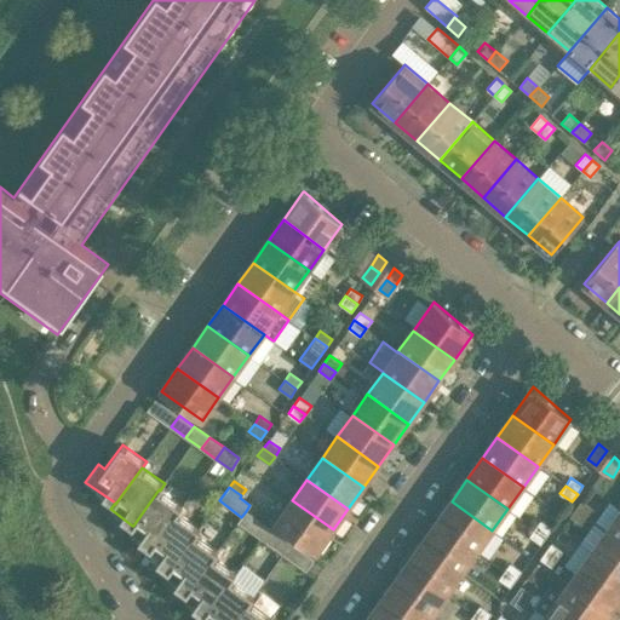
[(128,532),(150,547),(151,547),(177,512),(178,512),(183,506),(160,491),(159,489),(133,526),(132,526),(128,532)]
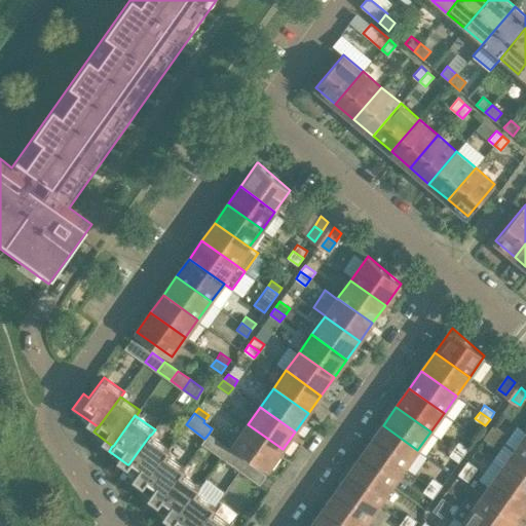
[(248,424),(234,444),(269,468),(283,449),(248,424)]
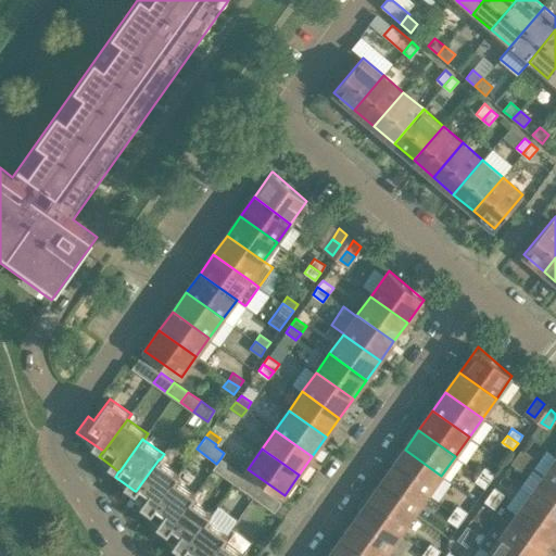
[(521,449),(516,456),(527,464),(532,456),(521,449)]
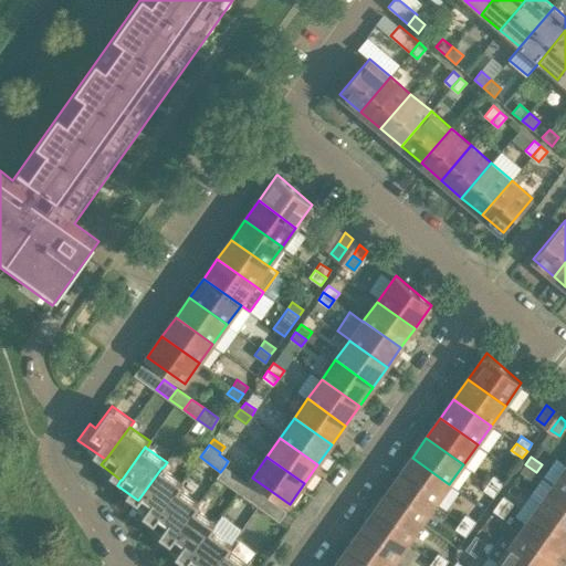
[(412,458),(398,477),(436,503),(449,484),(412,458)]
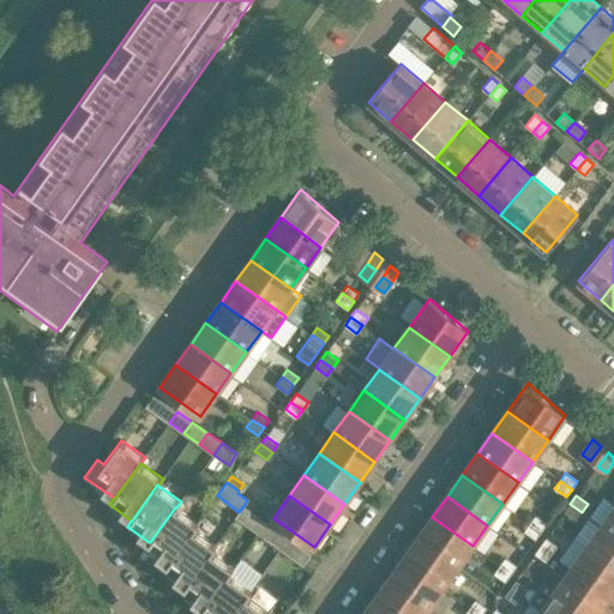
[(582,512),(570,504),(565,511),(577,519),(582,512)]
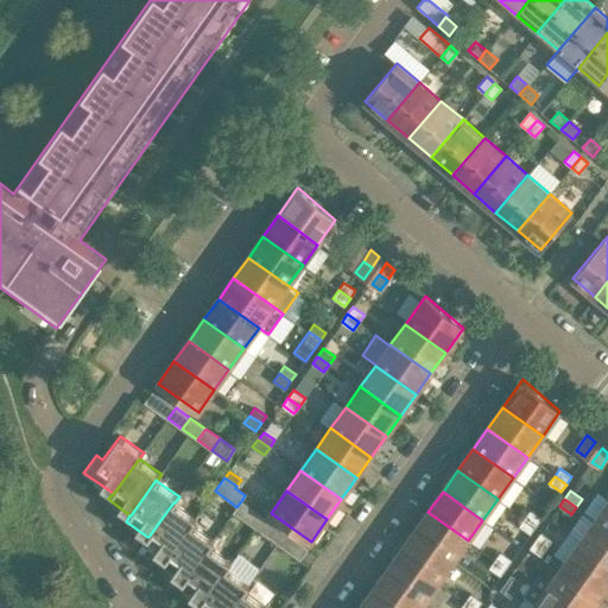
[(607,500),(595,520),(607,529),(607,500)]
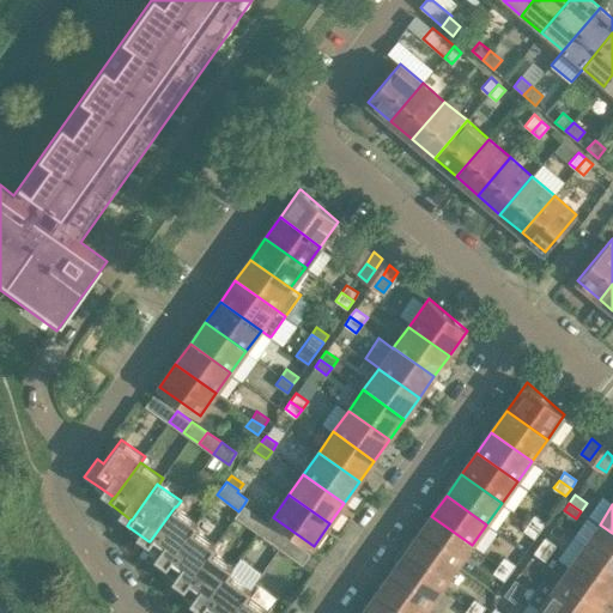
[(235,517),(250,528),(259,516),(243,505),(238,511),(235,517)]
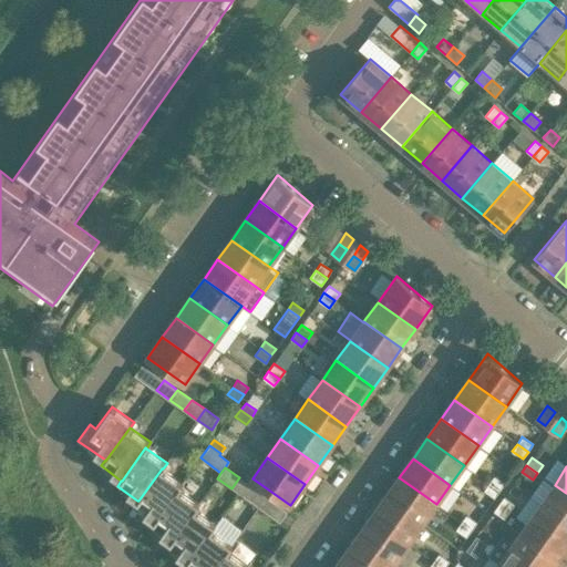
[(134,506),(154,521),(155,522),(178,488),(179,490),(184,483),(163,468),(162,468),(138,501),(137,501),(134,506)]
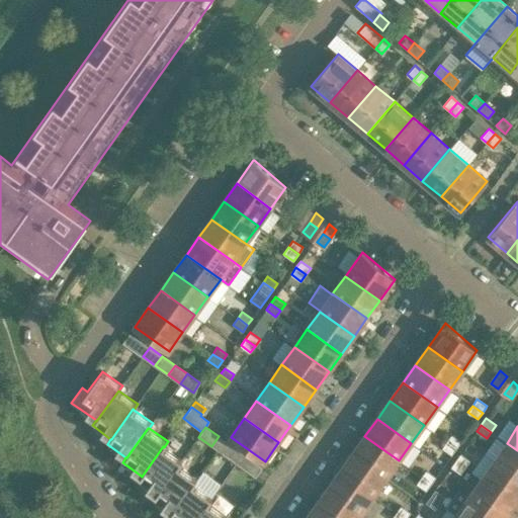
[(447,441),(457,448),(461,441),(451,434),(447,441)]
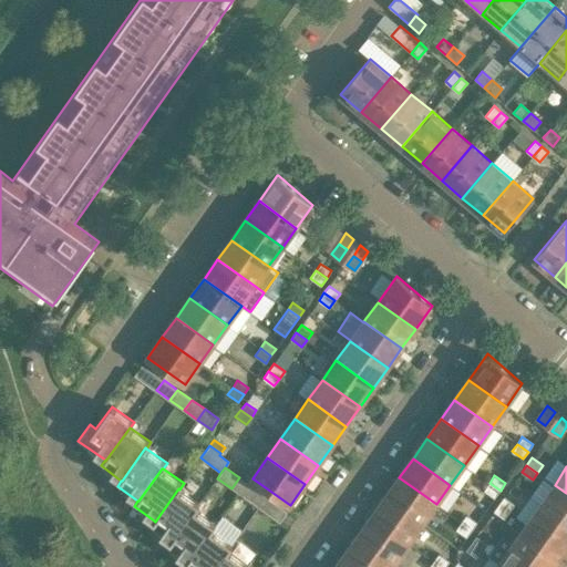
[(232,488),(246,497),(254,487),(239,477),(232,488)]
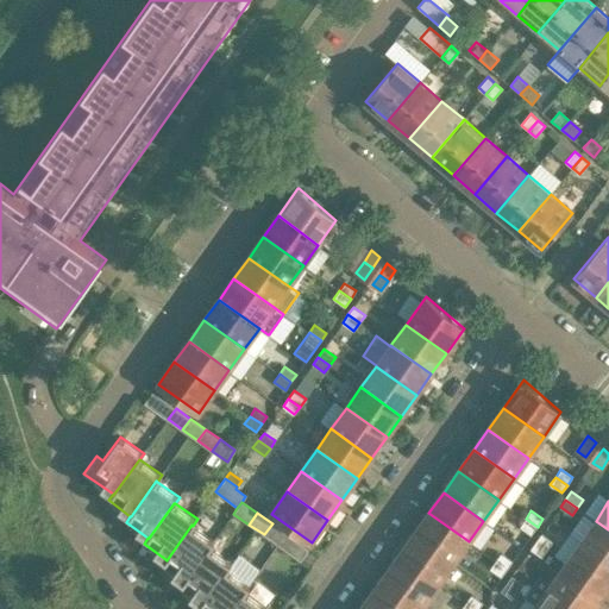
[(428,513),(414,534),(454,563),(469,541),(428,513)]
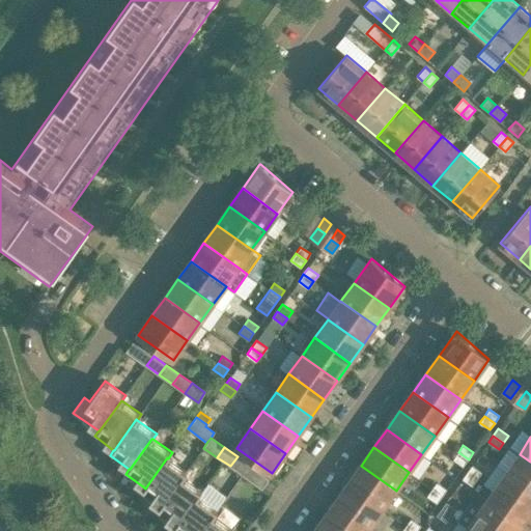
[(464,466),(469,459),(458,452),(453,458),(464,466)]
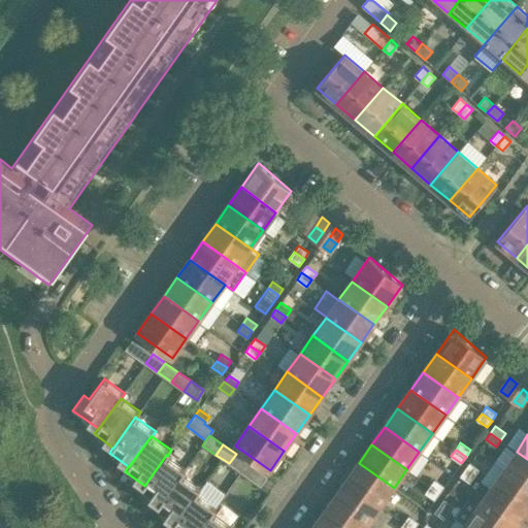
[(527,459),(517,452),(503,469),(527,487),(527,459)]
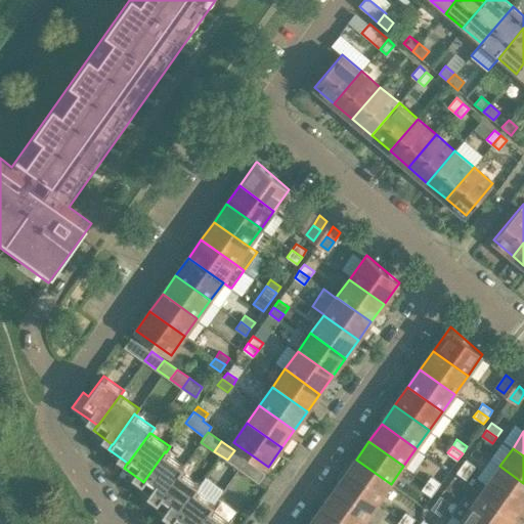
[(246,459),(234,450),(227,460),(239,468),(246,459)]
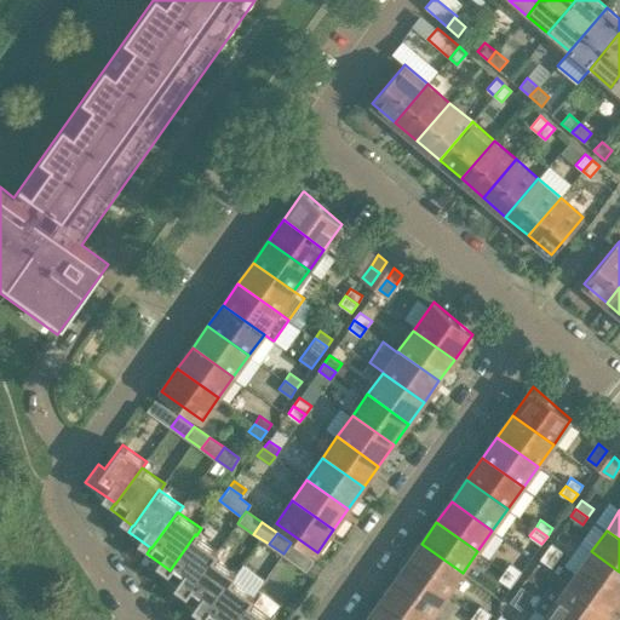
[(218,551),(196,535),(195,534),(170,570),(168,569),(164,577),(187,592),(188,592),(213,557),(214,557),(218,551)]
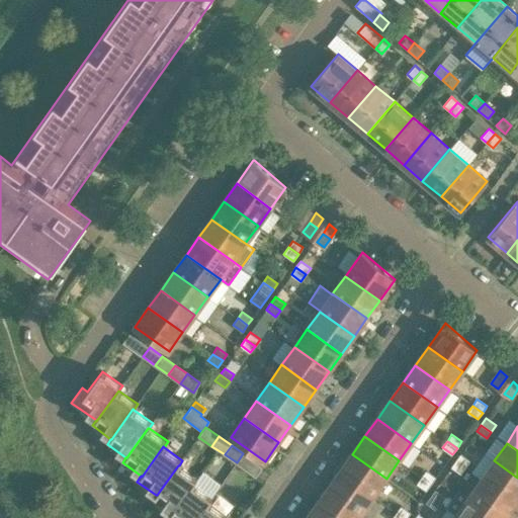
[(460,453),(455,460),(465,467),(470,460),(460,453)]
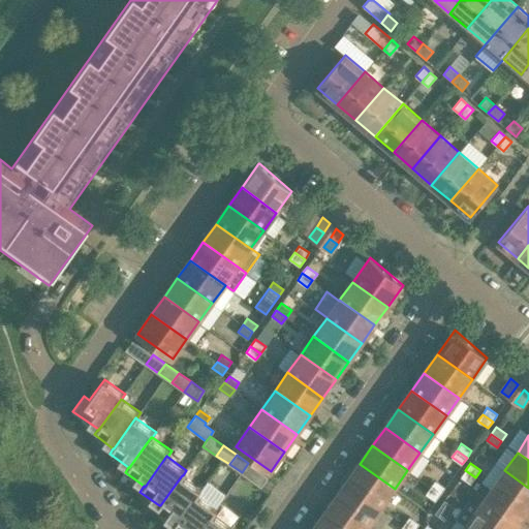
[(360,464),(346,481),(381,506),(395,489),(360,464)]
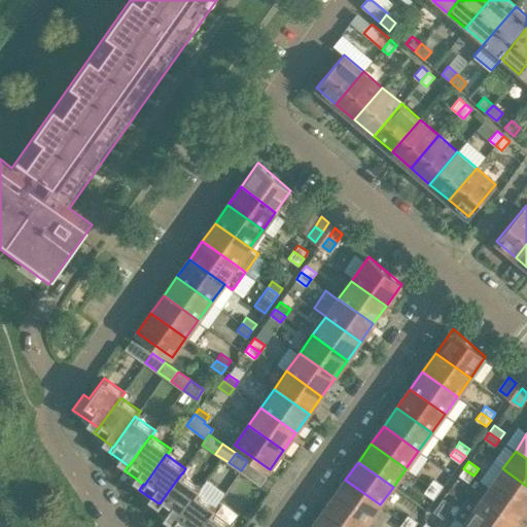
[(473,476),(463,468),(459,475),(469,482),(473,476)]
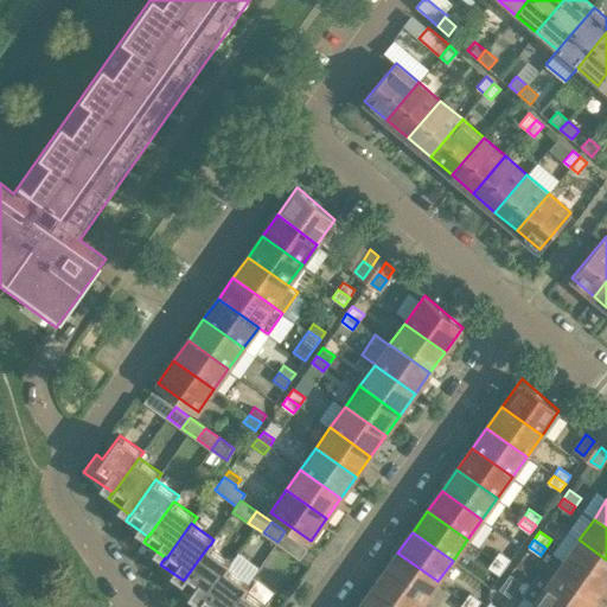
[(606,560),(579,540),(564,561),(605,589),(606,586),(606,560)]
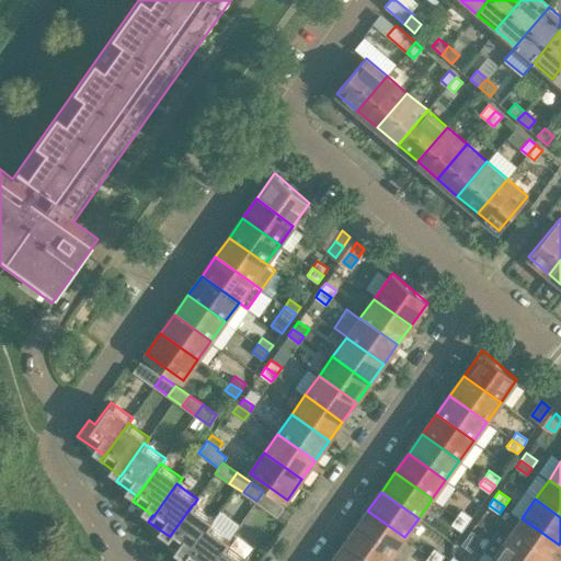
[(164,541),(185,556),(185,557),(209,524),(209,525),(214,518),(194,504),(193,504),(170,536),(169,536),(164,541)]
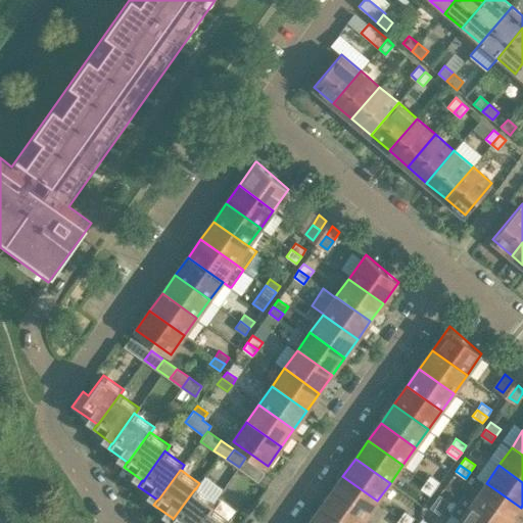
[(430,475),(426,481),(435,488),(440,482),(430,475)]
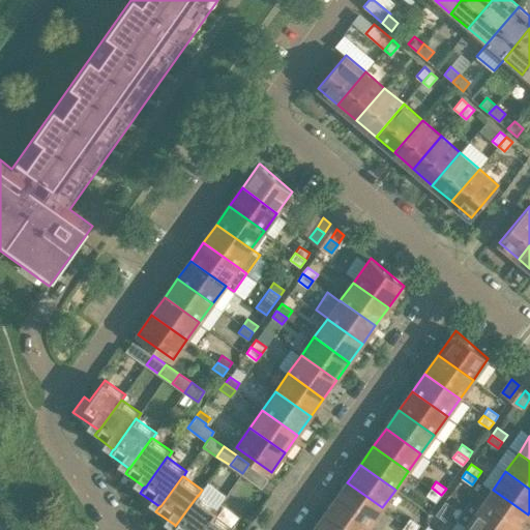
[(347,482),(334,500),(370,525),(382,507),(347,482)]
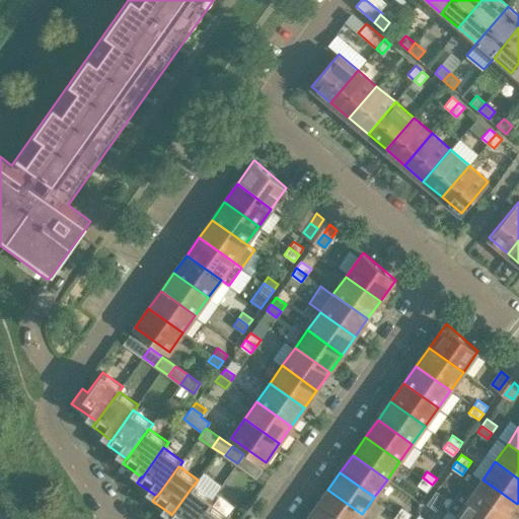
[(428,492),(432,485),(423,477),(418,485),(428,492)]
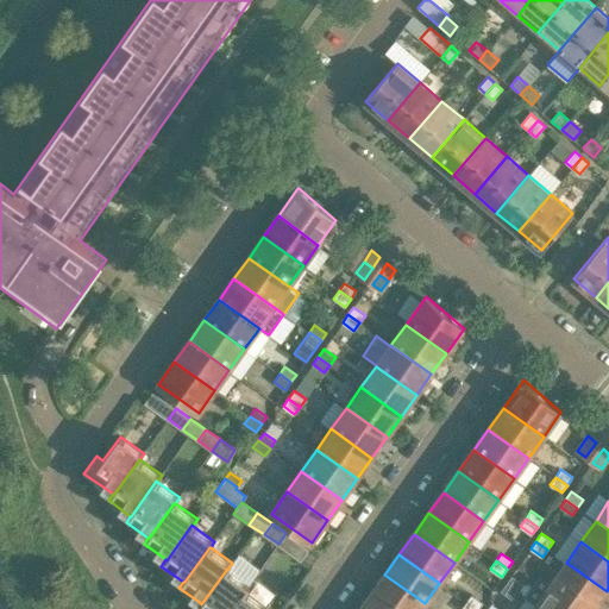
[(566,563),(551,583),(586,608),(594,608),(607,591),(566,563)]
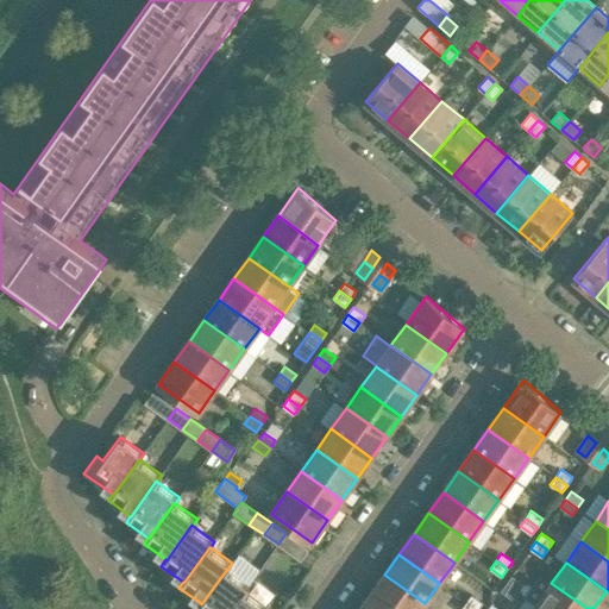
[(196,608),(231,608),(245,591),(250,585),(227,570),(227,569),(201,604),(201,603),(196,608)]
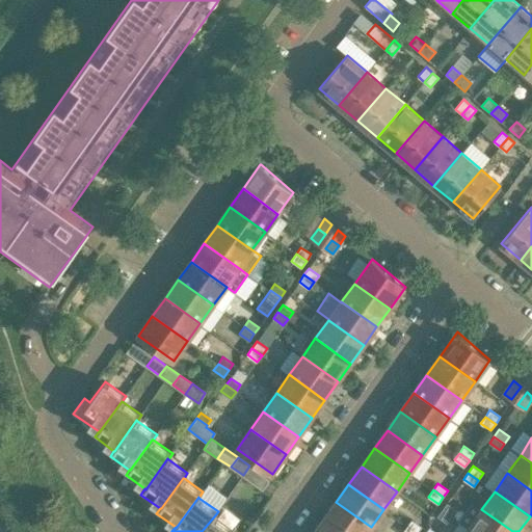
[(336,502),(323,521),(339,531),(367,531),(371,527),(336,502)]
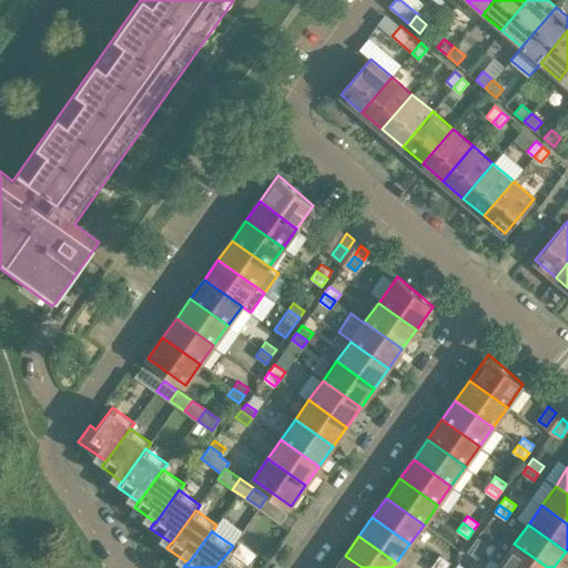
[(477,536),(472,544),(483,551),(488,544),(477,536)]
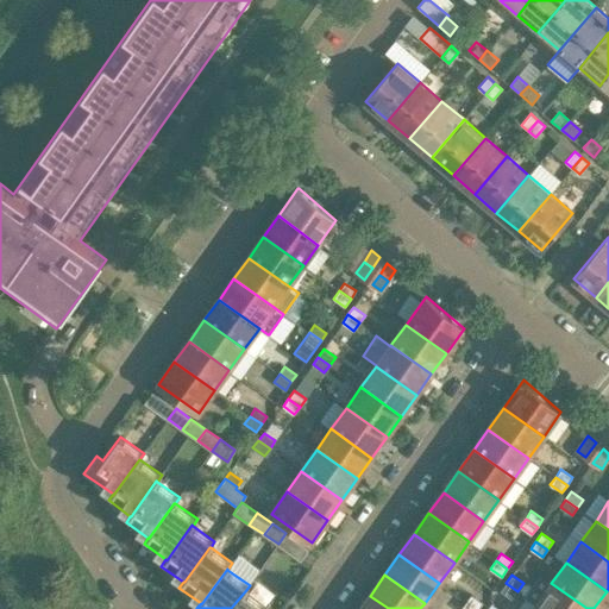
[(518,591),(506,583),(501,590),(513,598),(518,591)]
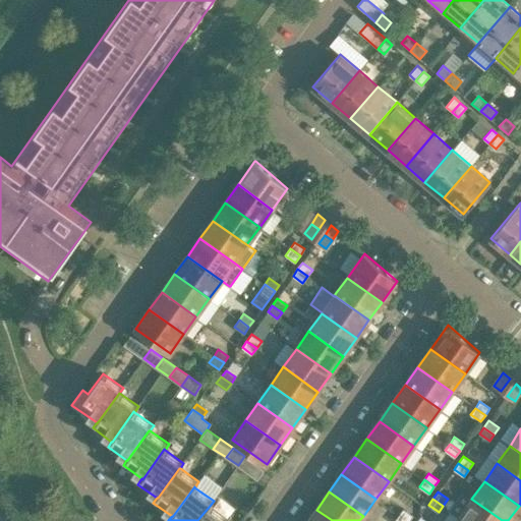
[(502,520),(471,499),(459,517),(464,520),(502,520)]
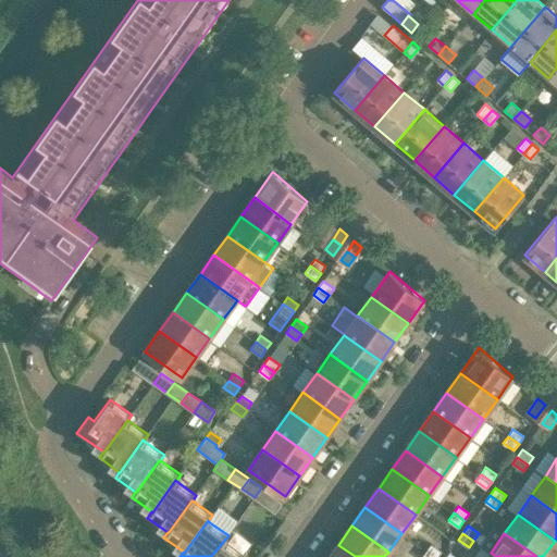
[(243,556),(245,555),(224,541),(211,556),(243,556)]
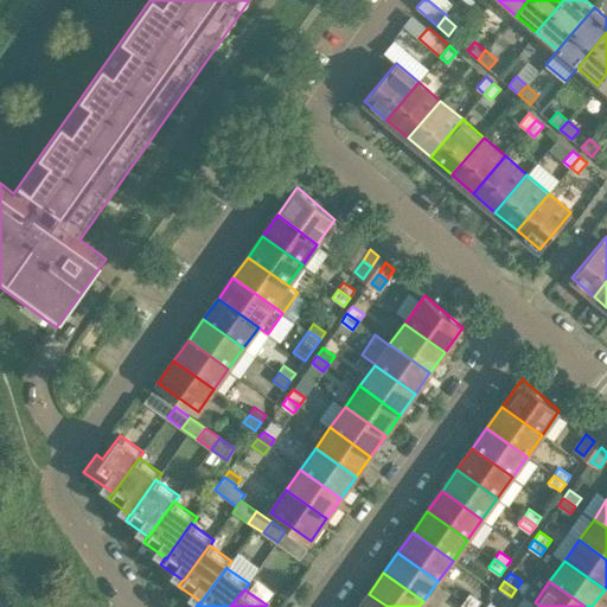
[(470,593),(465,600),(473,606),(477,606),(481,601),(470,593)]
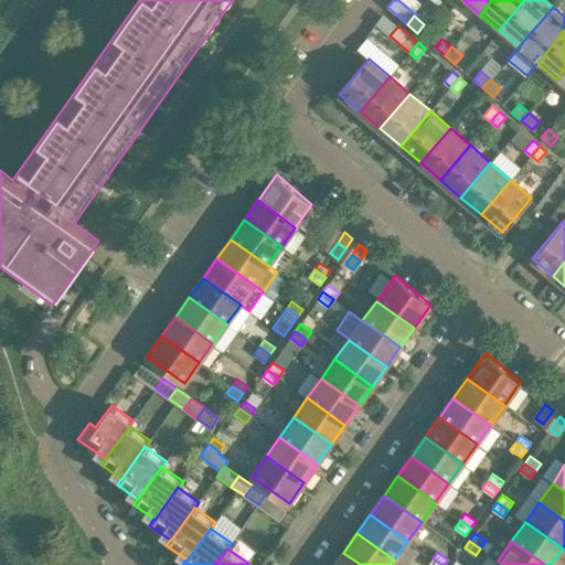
[(360,564),(343,553),(333,564),(360,564)]
